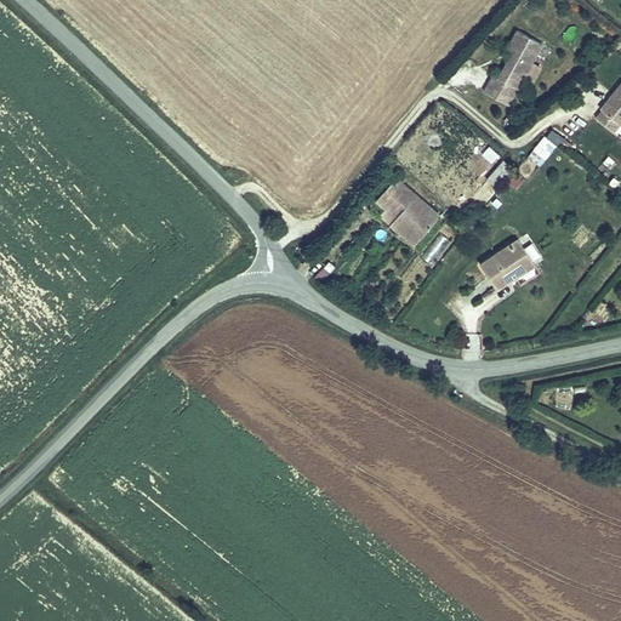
[(560,38),(571,45),(581,32),(571,24),(560,38)]
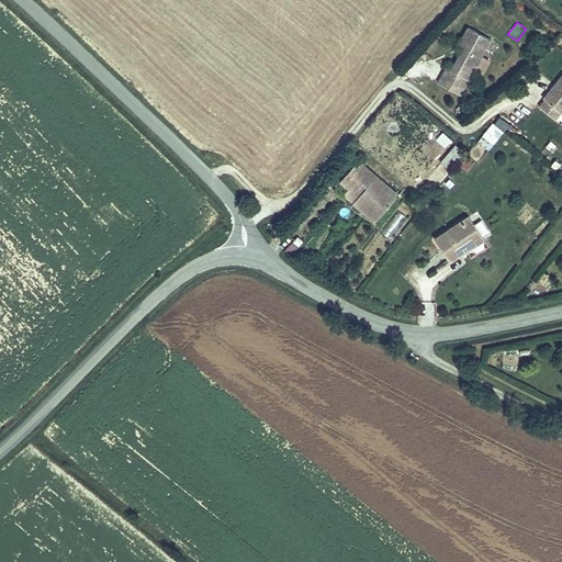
[(490,41),(468,27),(457,46),(462,49),(450,70),(446,68),(437,83),(458,96),(490,41)]
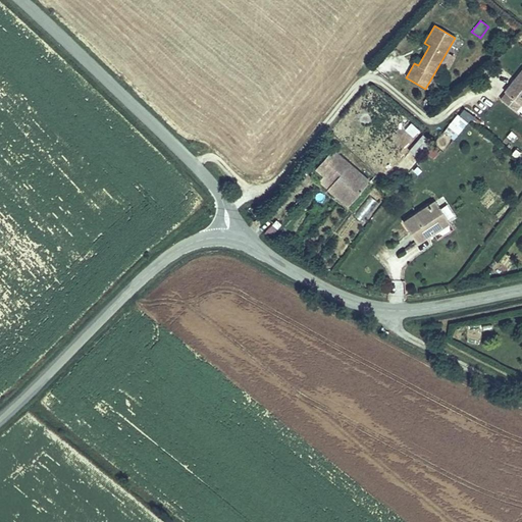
[(441,65),(449,68),(454,57),(448,54),(441,65)]
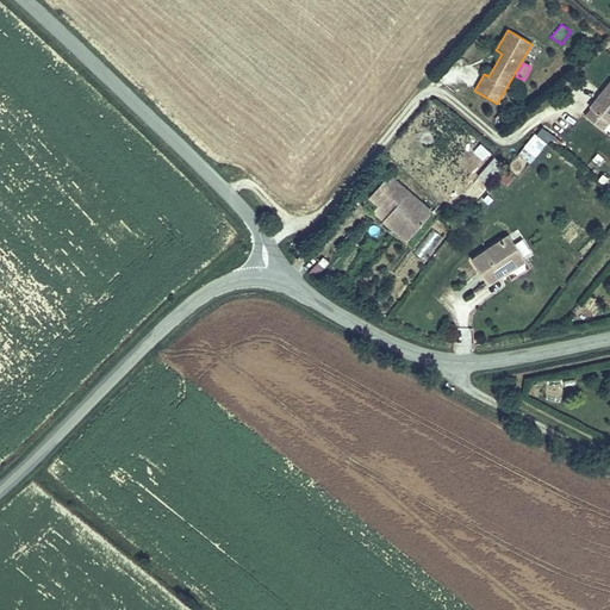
[(609,85),(591,107),(592,109),(586,117),(603,130),(609,123),(609,85)]
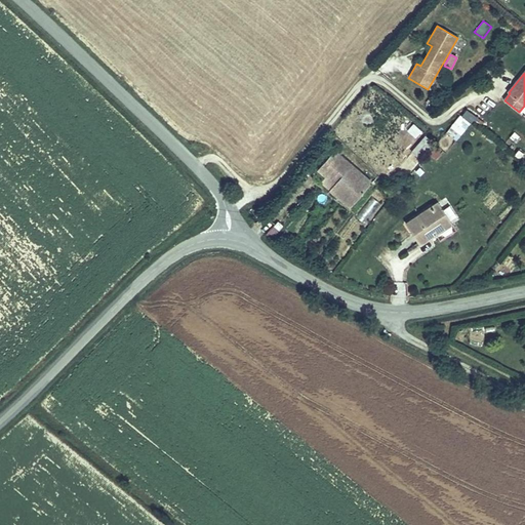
[(459,118),(444,136),(456,146),(471,127),(459,118)]
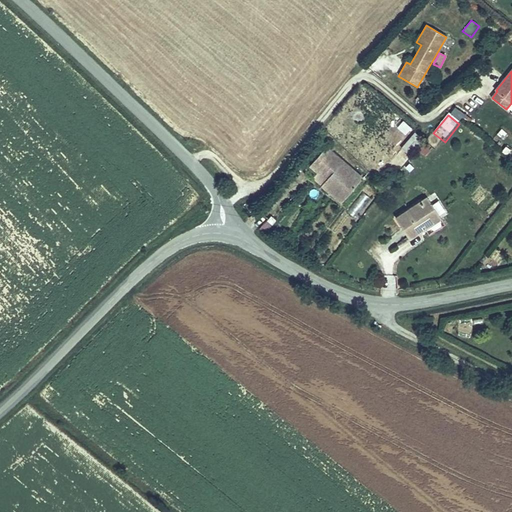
[(400,147),(408,155),(419,145),(411,137),(400,147)]
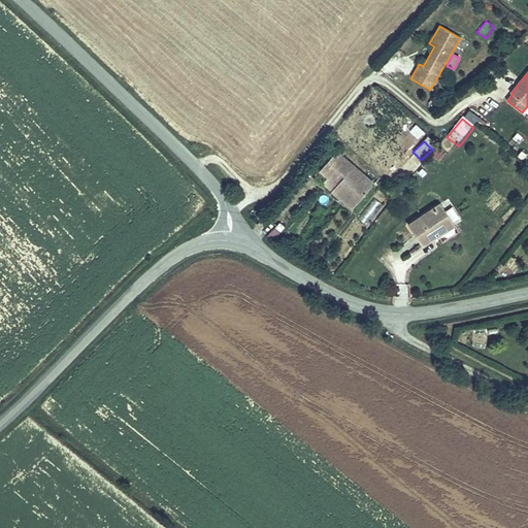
[(327,175),(333,179),(344,191),(342,195),(354,205),(372,185),(334,151),(316,171),(324,178),(327,175)]
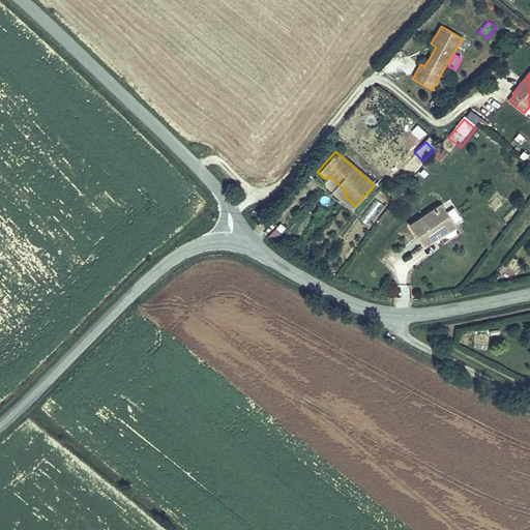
[(346,192),(334,180),(324,193),(335,204),(344,196),(346,192)]
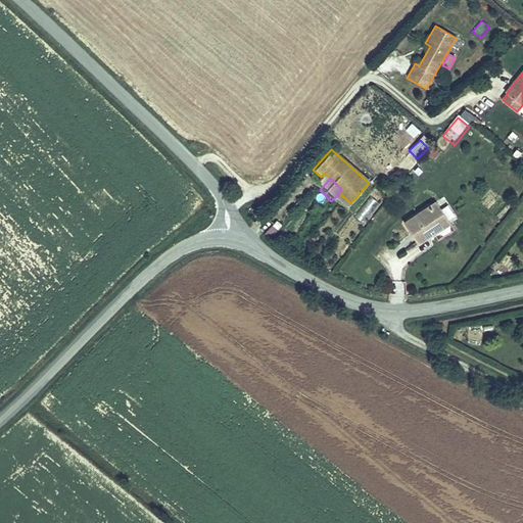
[(422,243),(439,232),(436,228),(453,218),(440,199),(408,221),(422,243)]
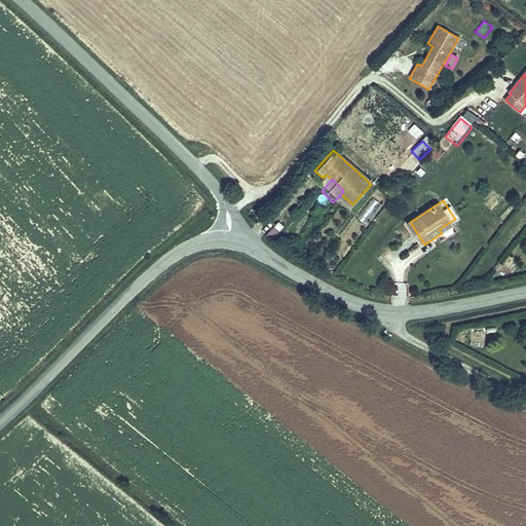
[(274,240),(284,227),(275,222),(266,235),(274,240)]
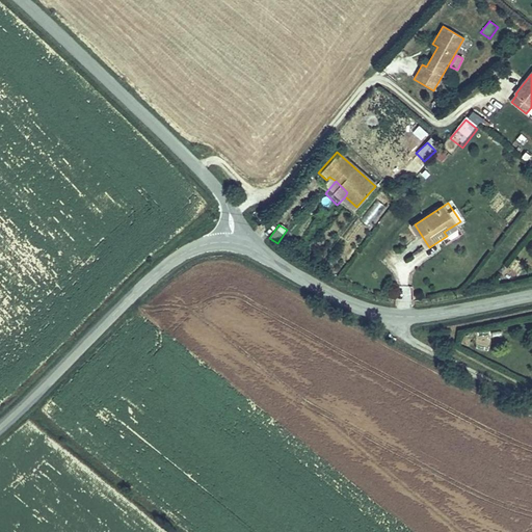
All buildings are outlined.
